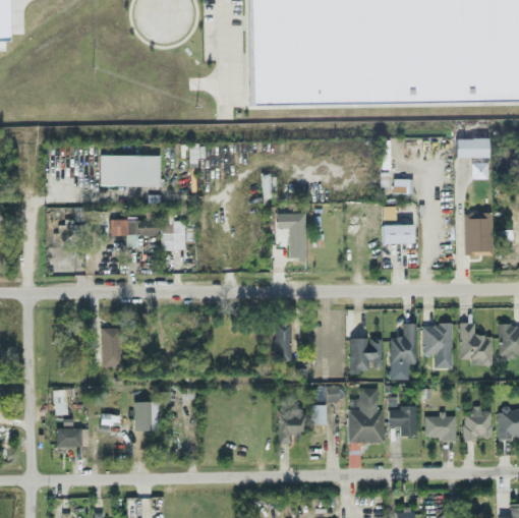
[(9,0),(0,0),(0,42),(10,42),(9,0)]
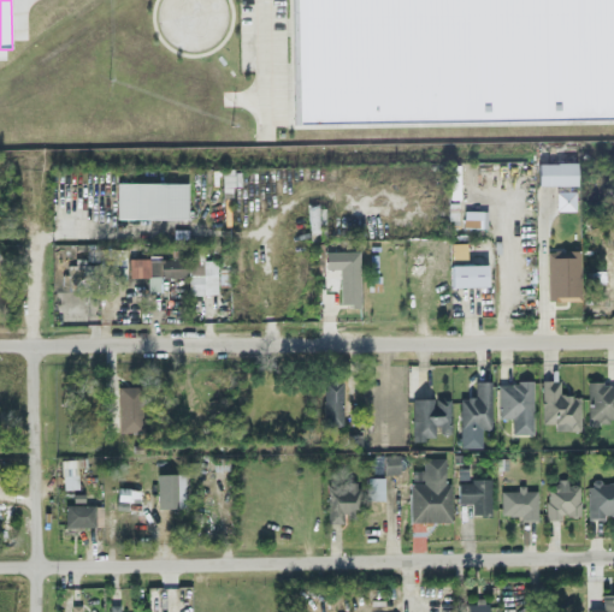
[(613,0),(290,0),(293,125),(613,120),(613,0)]
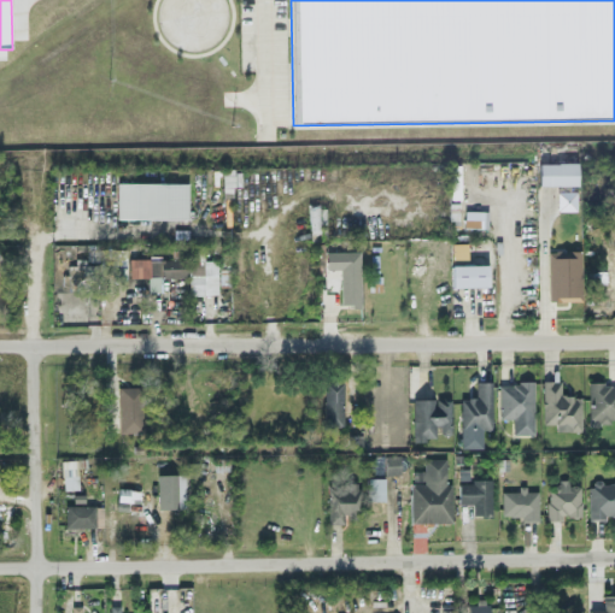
[(542,187),(579,188),(579,165),(542,165),(542,187)]
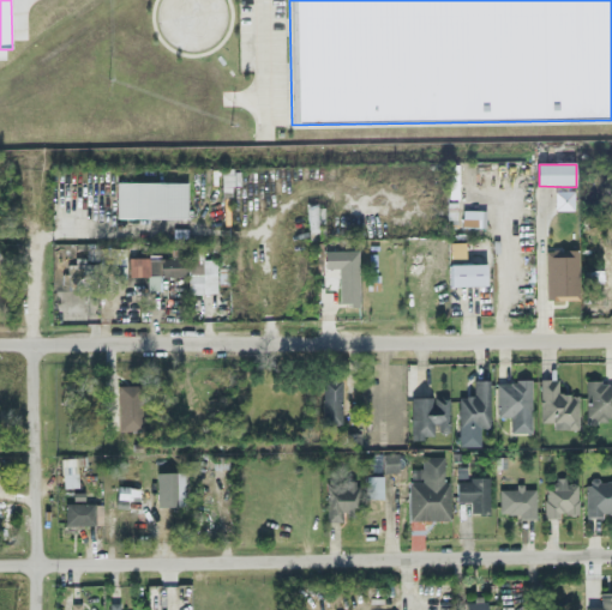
[(190,185),(119,183),(118,219),(190,221),(190,185)]
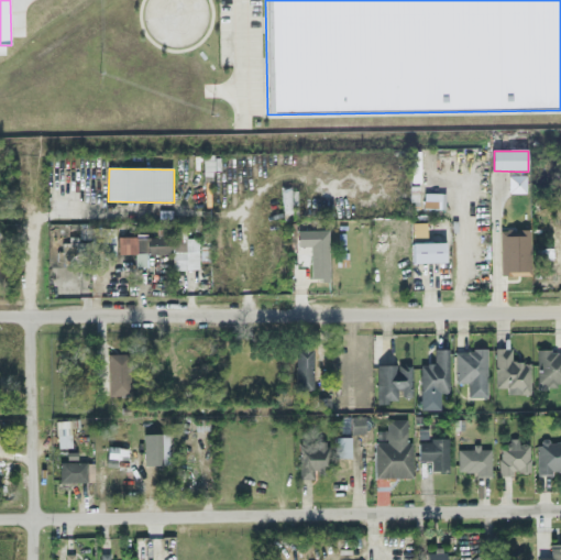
[(527,176),(510,177),(510,195),(528,194),(527,176)]
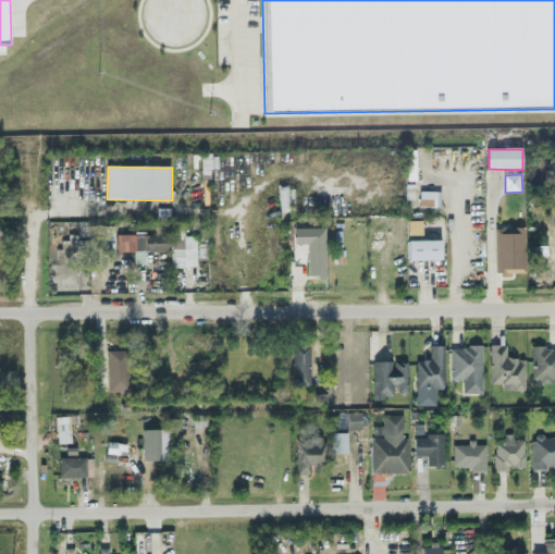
[(442,193),(421,192),(421,207),(442,207),(442,193)]
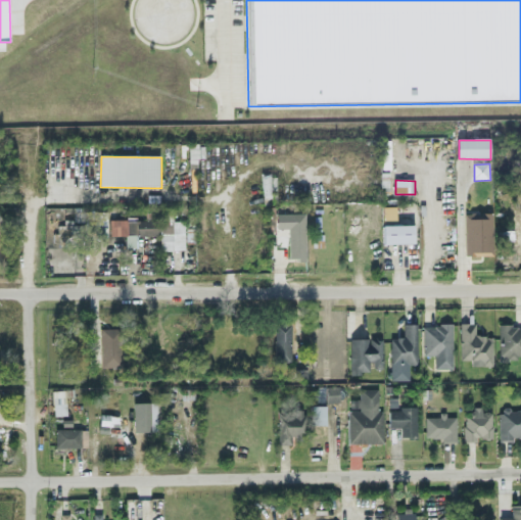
[(97,213),(97,226),(108,226),(109,214),(97,213)]
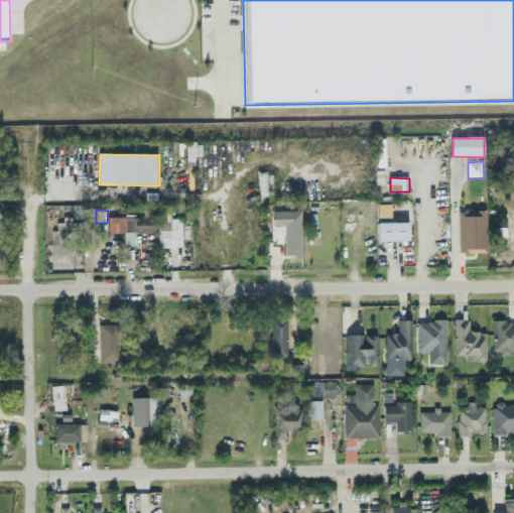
[(184,248),(183,219),(172,220),(171,211),(149,212),(150,217),(109,219),(110,234),(125,234),(126,245),(136,245),(136,234),(159,234),(160,248),(184,248)]
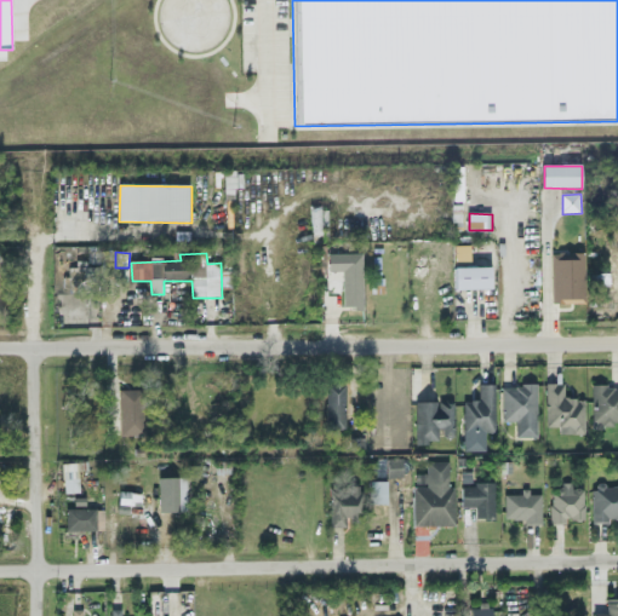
[(345,308),(355,308),(355,312),(365,312),(364,254),(330,255),(330,272),(344,272),(345,308)]
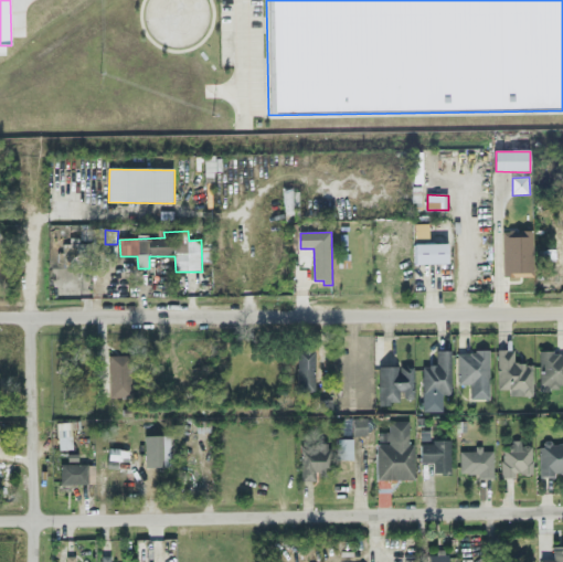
[(533,232),(503,232),(505,278),(534,277),(533,232)]
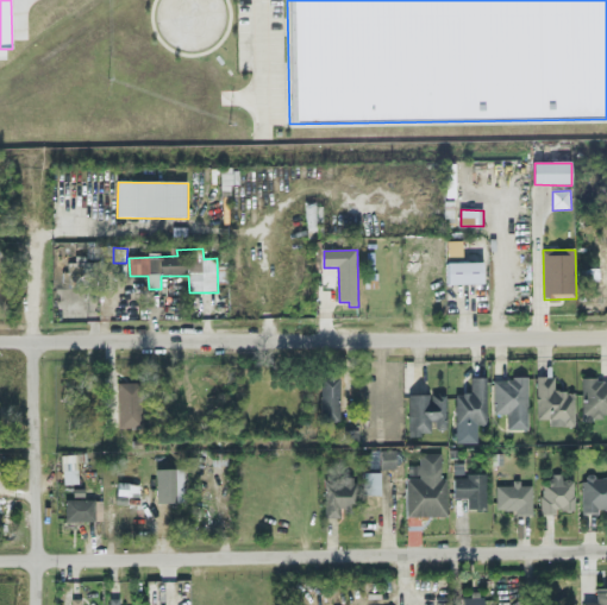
[(483,263),(449,263),(449,284),(483,284),(483,263)]
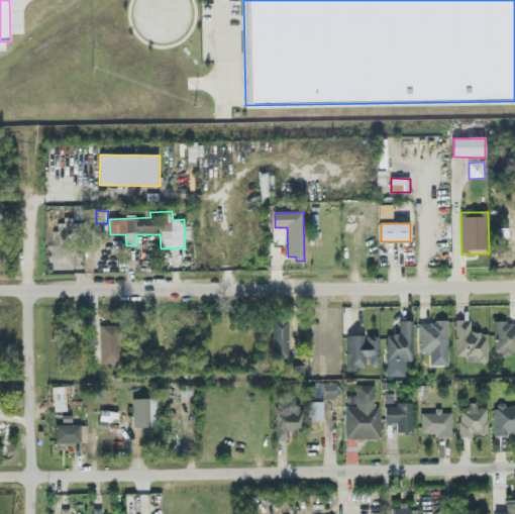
[(471,320),(456,321),(456,357),(468,357),(468,363),(489,363),(489,333),(472,333),(471,320)]
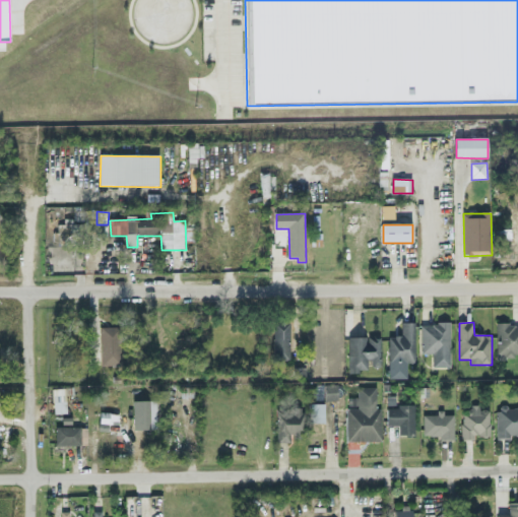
[(274,323),(274,361),(290,361),(290,323),(274,323)]
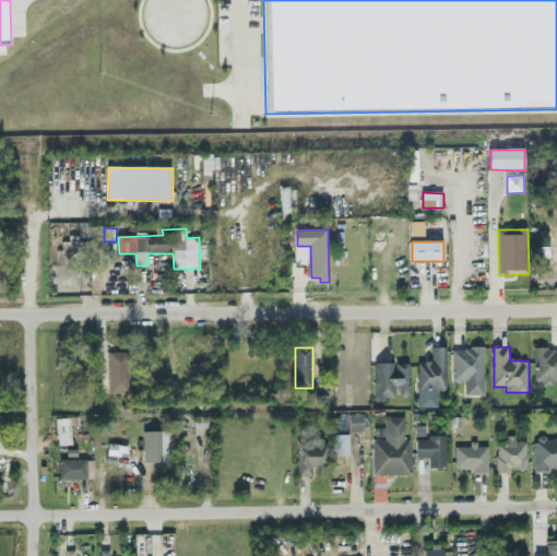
[(448,391),(448,347),(433,349),(434,363),(418,363),(419,409),(440,407),(440,392),(448,391)]
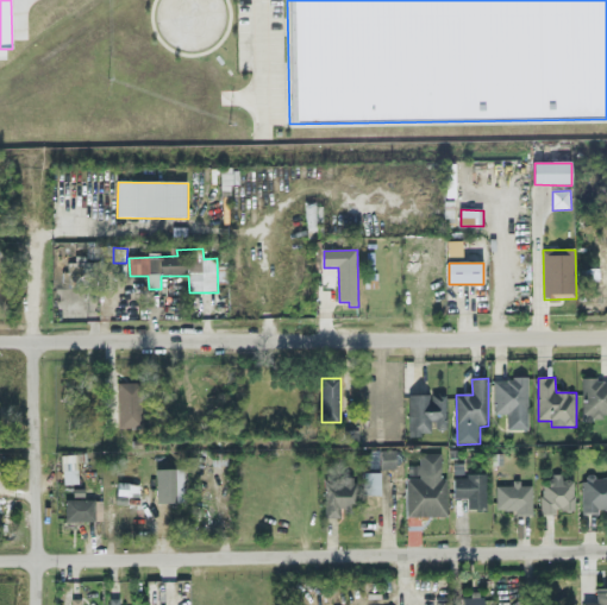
[(530,430),(529,379),(494,380),(495,415),(508,415),(508,430),(530,430)]
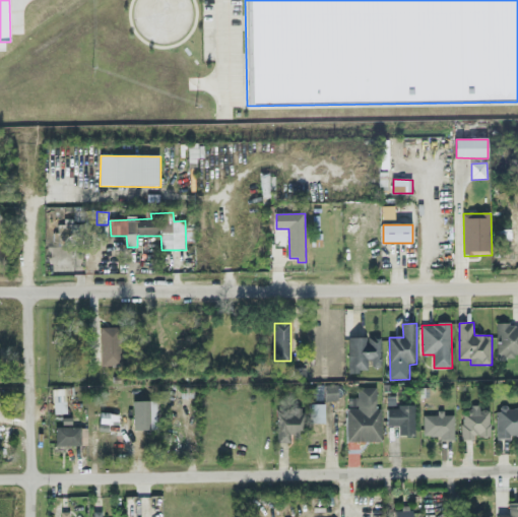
[(499,358),(517,358),(517,324),(498,325),(499,358)]
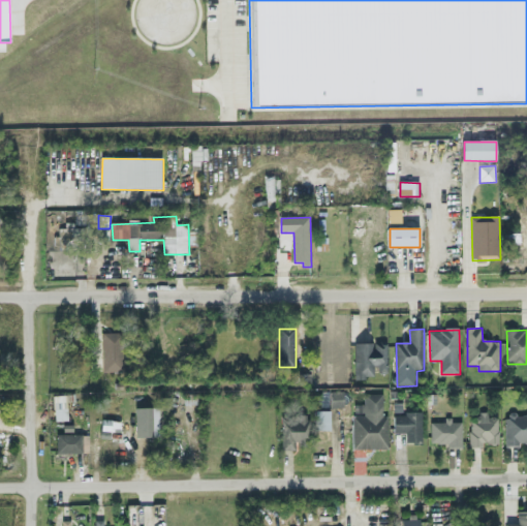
[(103,335),(104,373),(125,372),(124,334),(103,335)]
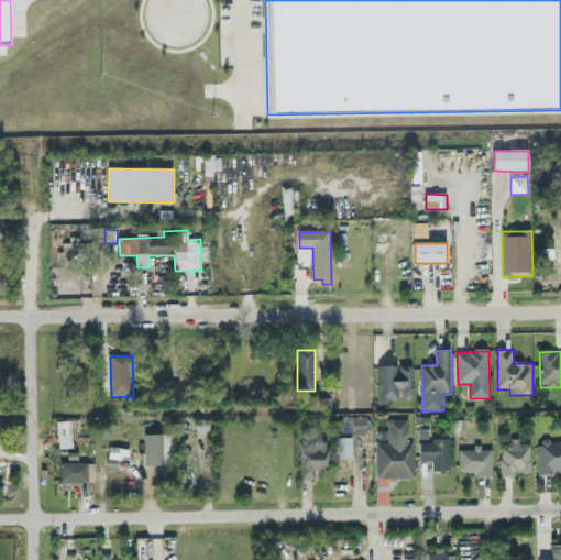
[(414,366),(381,365),(381,402),(402,402),(402,398),(414,398),(414,366)]
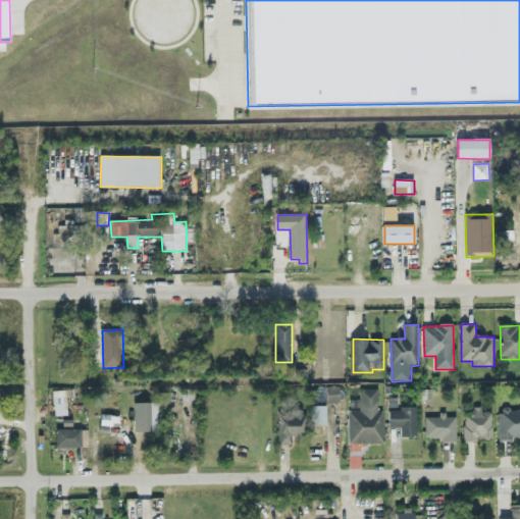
[(350,445),(384,445),(384,411),(379,411),(379,390),(361,390),(361,400),(350,400),(350,445)]
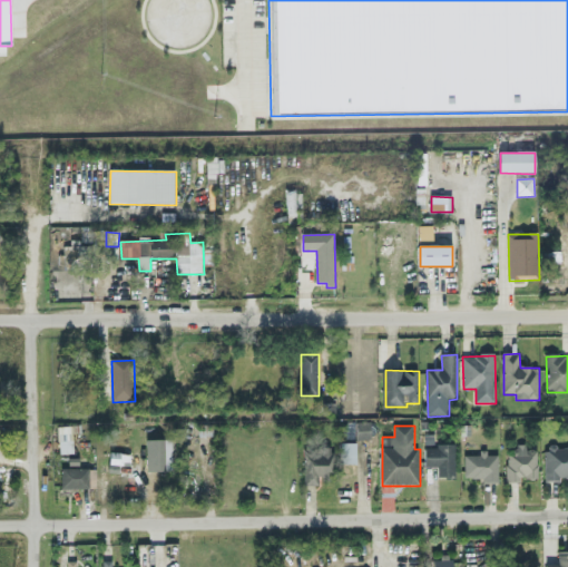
[(74,453),(72,427),(59,428),(60,455),(74,453)]
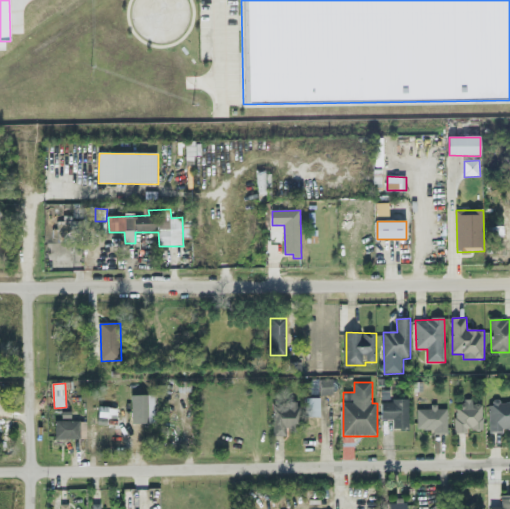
[(133,424),(151,424),(150,395),(133,396),(133,424)]
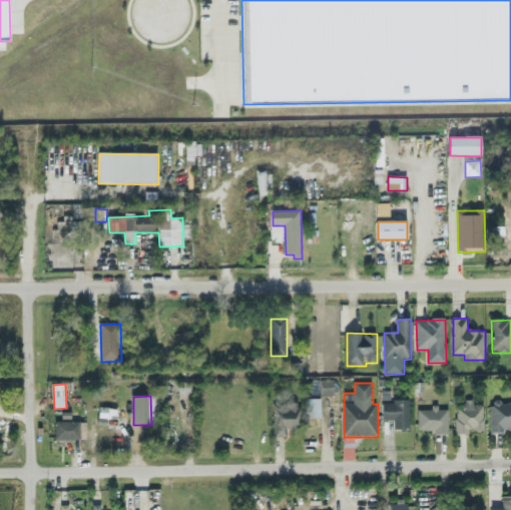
[(323,400),(308,400),(308,418),(323,418),(323,400)]
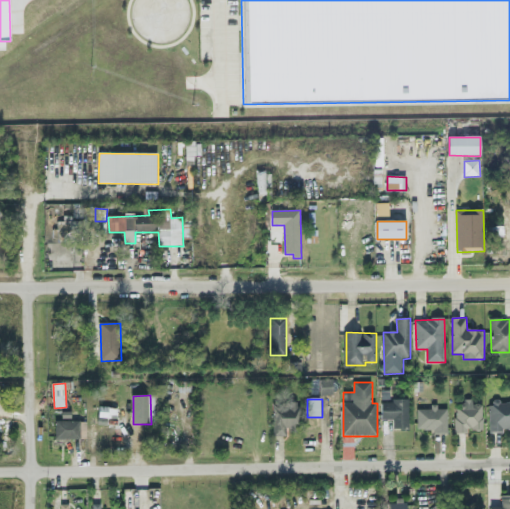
[(456,434),(468,433),(468,431),(484,430),(483,404),(473,405),(473,399),(464,400),(465,409),(455,409),(456,434)]
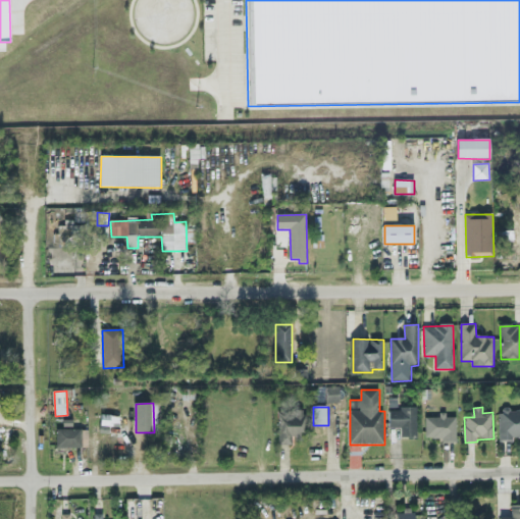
[(418,409),(391,409),(391,428),(401,428),(401,437),(418,437),(418,409)]
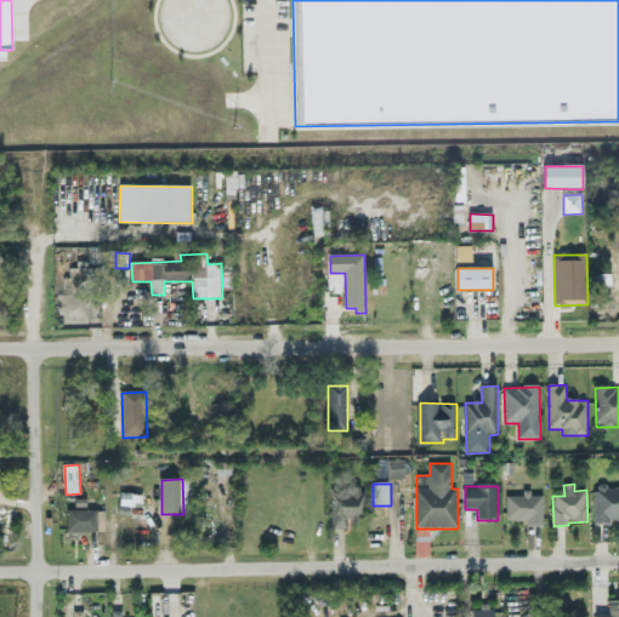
[(595,523),(618,523),(618,486),(596,486),(595,523)]
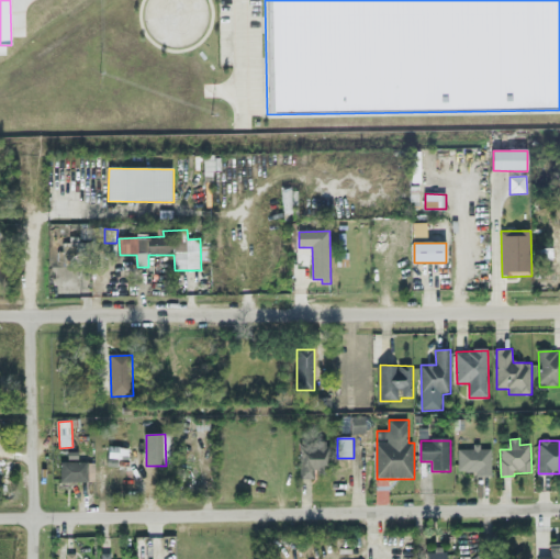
[(301,443),(301,479),(315,480),(315,470),(328,470),(328,443),(301,443)]
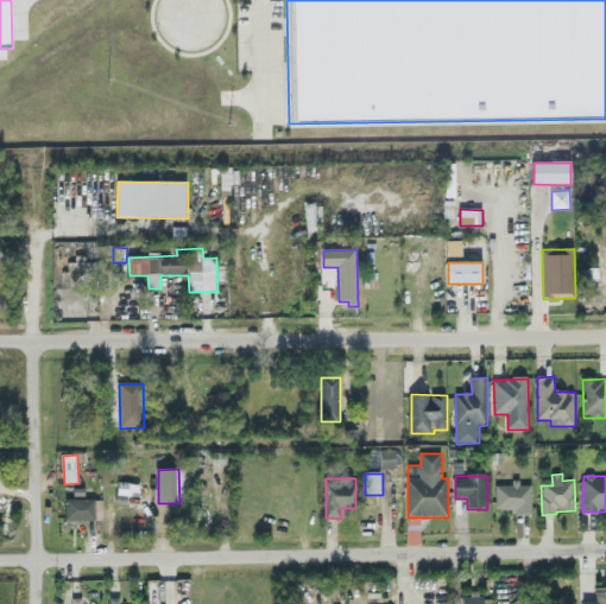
[(497,484),(497,513),(532,512),(532,485),(521,485),(521,484),(497,484)]
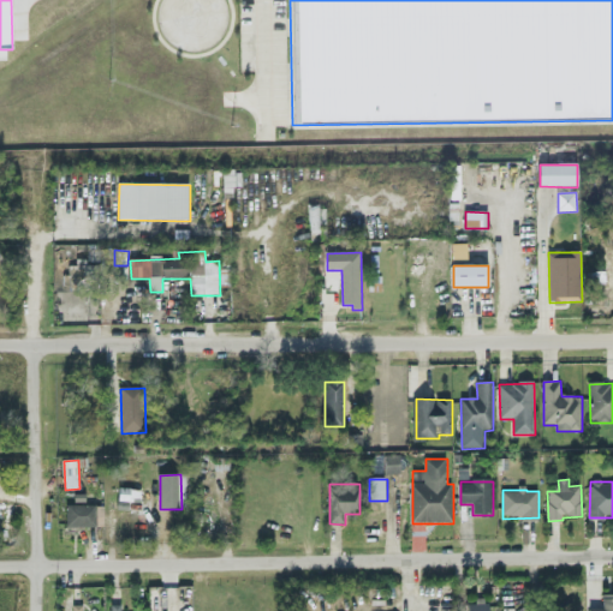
[(67,528),(105,527),(105,504),(67,507),(67,528)]
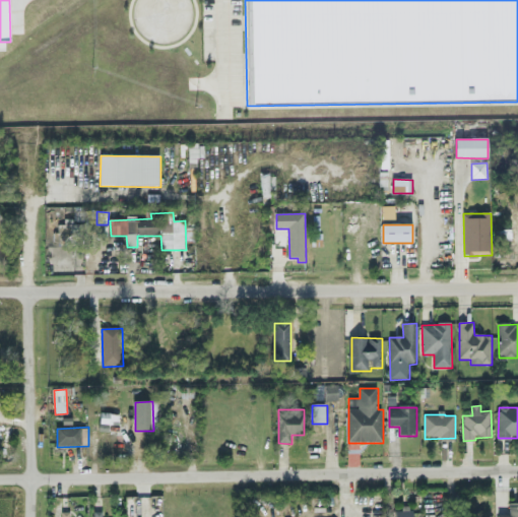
[(160,516),(162,498),(127,497),(127,516),(160,516)]
